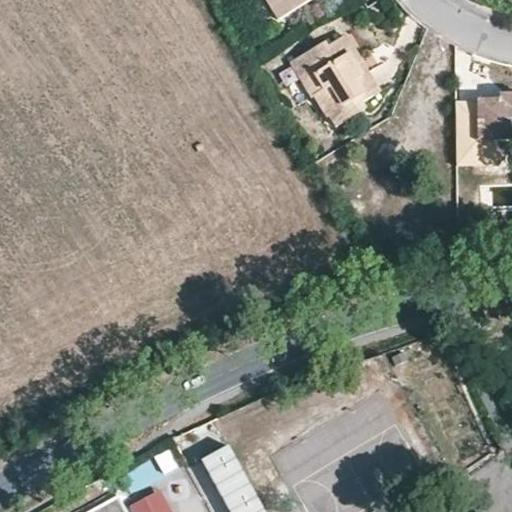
[(269,0),(282,19),(309,0),(269,0)]
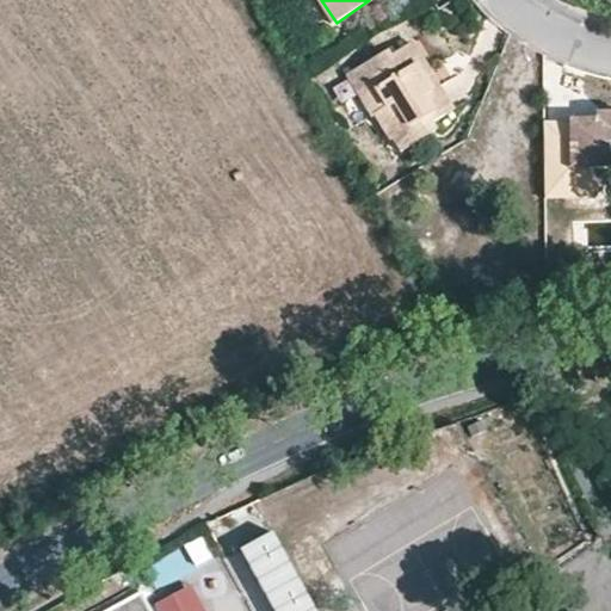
[(432,124),(448,113),(425,81),(431,76),(409,43),(388,57),(386,54),(347,79),(374,118),(376,116),(392,141),(395,139),(403,150),(436,130),(432,124)]
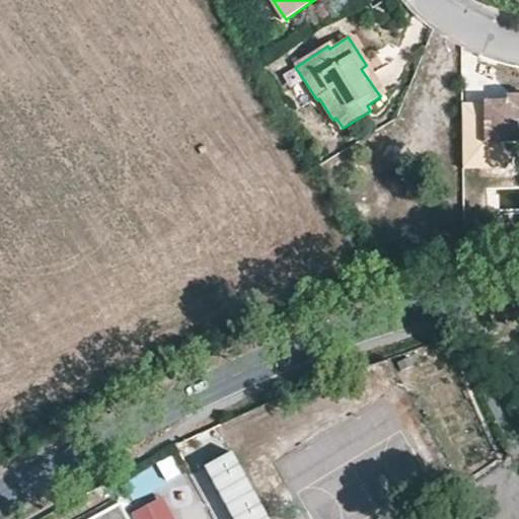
[(361,69),(380,96),(384,93),(366,65),(361,69)]
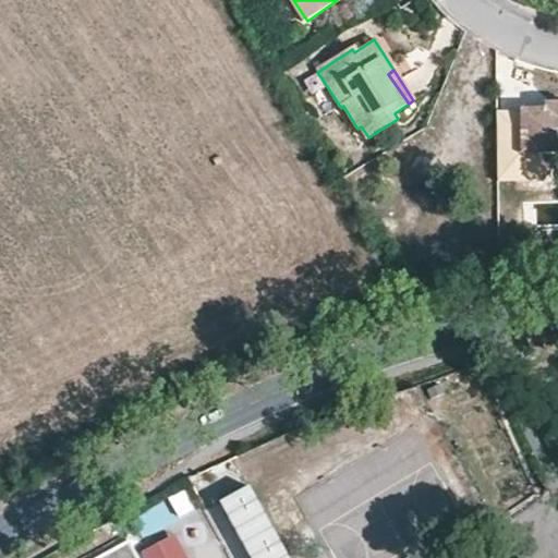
[(557,154),(557,105),(543,106),(543,111),(518,111),(520,153),(522,153),(524,185),(544,184),(543,155),(557,154)]
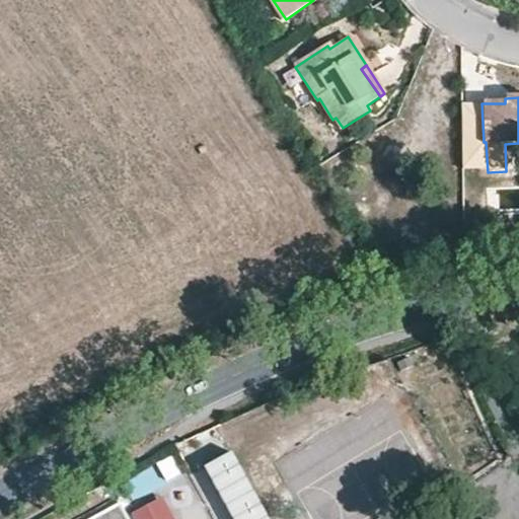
[(270,518),(232,450),(204,465),(233,518),(270,518)]
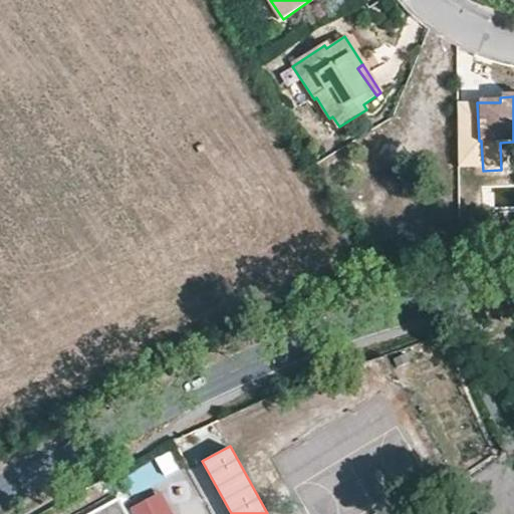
[(169,452),(130,476),(141,493),(180,470),(169,452)]
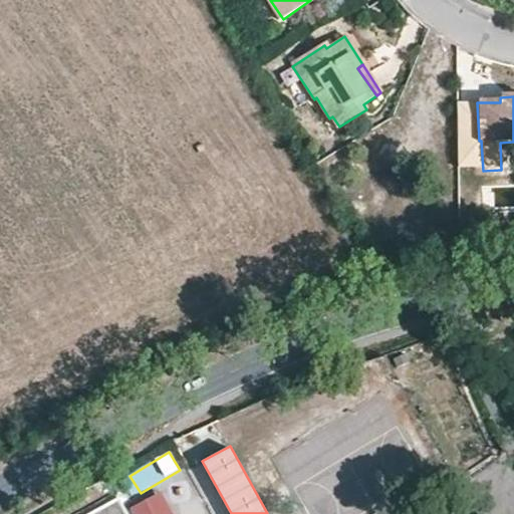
[(131,507),(134,513),(170,513),(159,492),(131,507)]
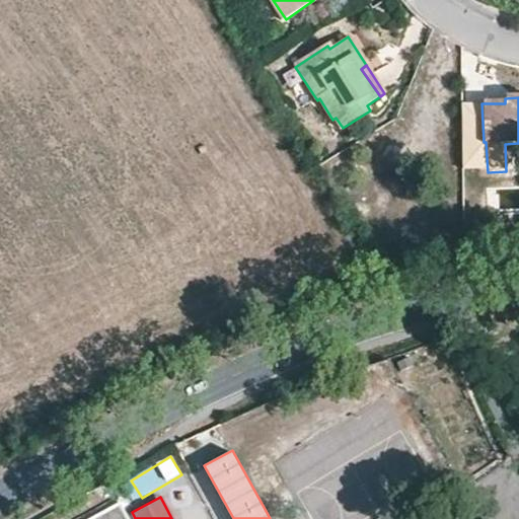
[(128,518),(120,504),(89,518),(128,518)]
